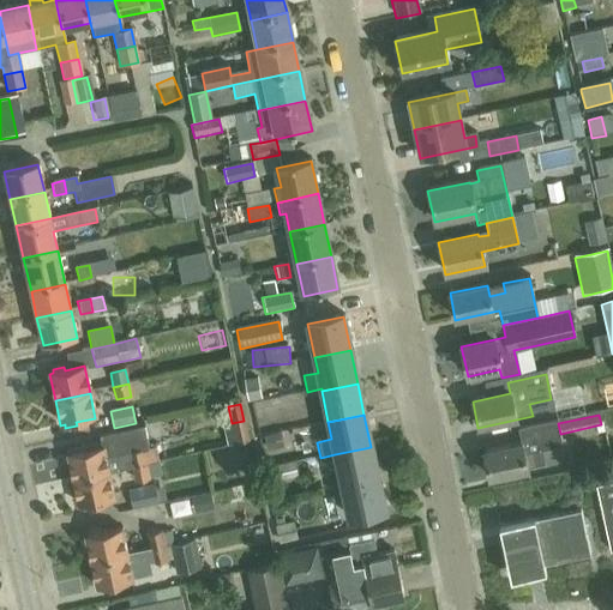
[(541,453),(563,448),(557,423),(520,432),(522,445),(484,453),(490,479),(528,471),(527,469),(544,465),(541,453)]
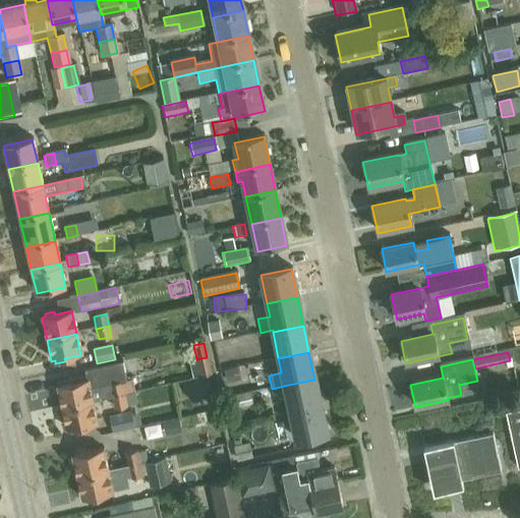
[(92,402),(111,398),(110,398),(123,395),(121,384),(126,383),(122,362),(84,370),(87,381),(70,384),(69,381),(60,383),(60,386),(57,387),(62,409),(92,402)]
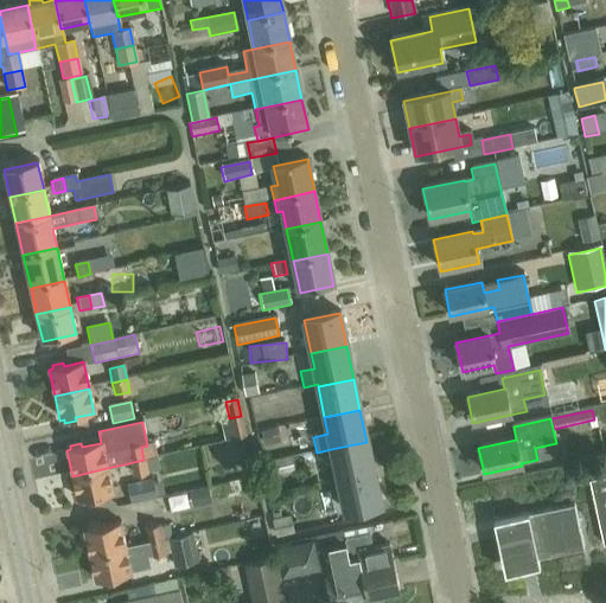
[(298,424),(268,432),(273,450),(303,442),(298,424)]
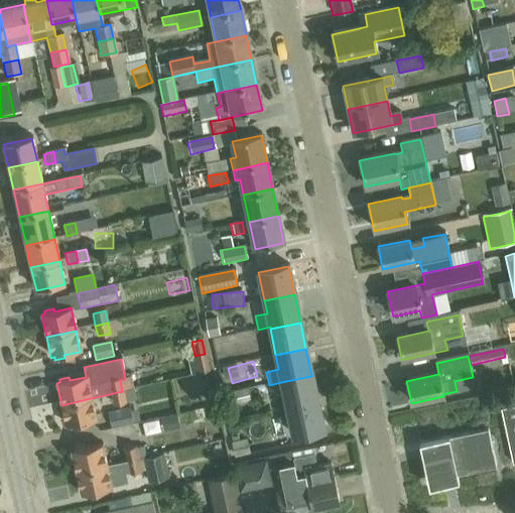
[(281,382),(287,409),(317,402),(311,376),(281,382)]
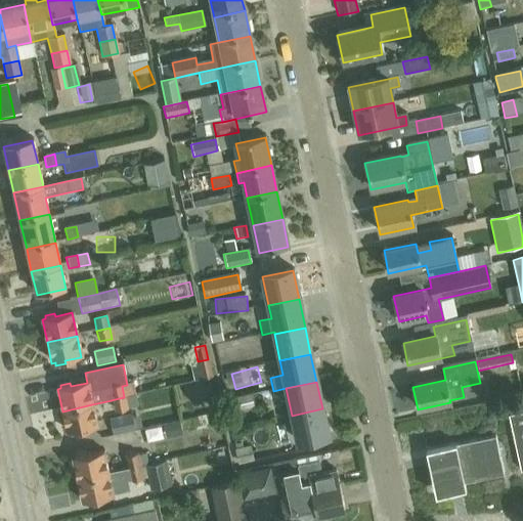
[(136,395),(124,397),(127,409),(138,407),(136,395)]
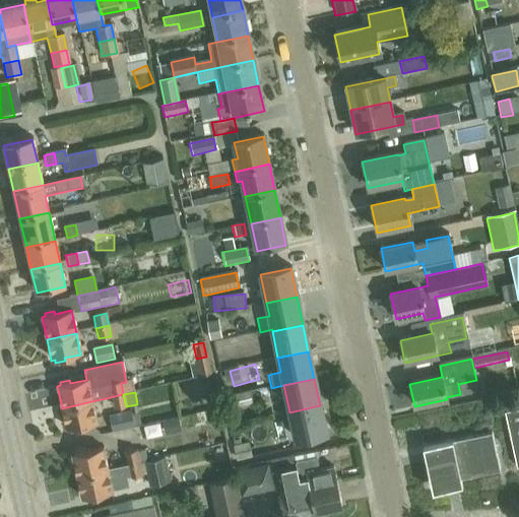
[(247,392),(224,397),(226,408),(249,404),(247,392)]
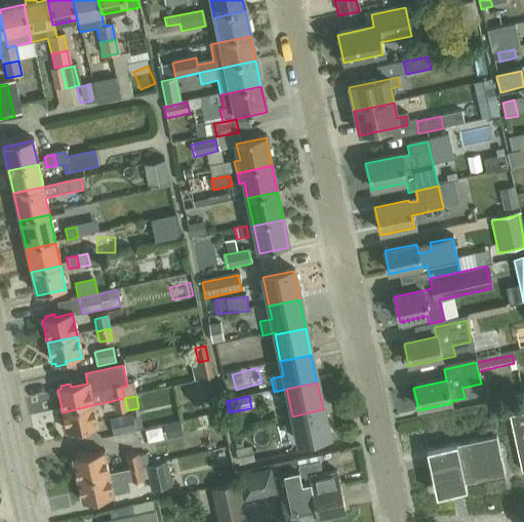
[(111,401),(112,401),(114,413),(127,410),(124,398),(111,401)]
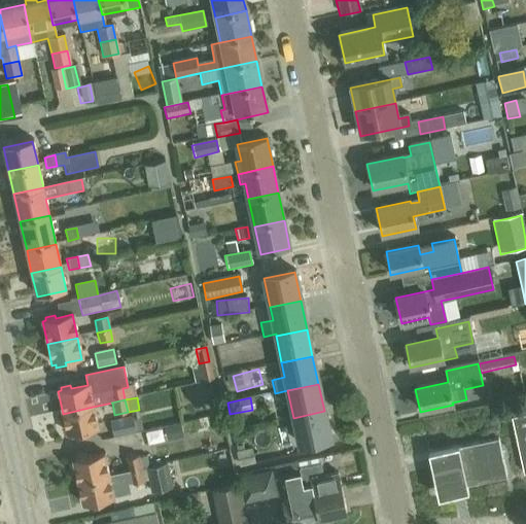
[(67,435),(71,434),(71,439),(81,437),(80,432),(98,429),(93,407),(63,414),(67,435)]
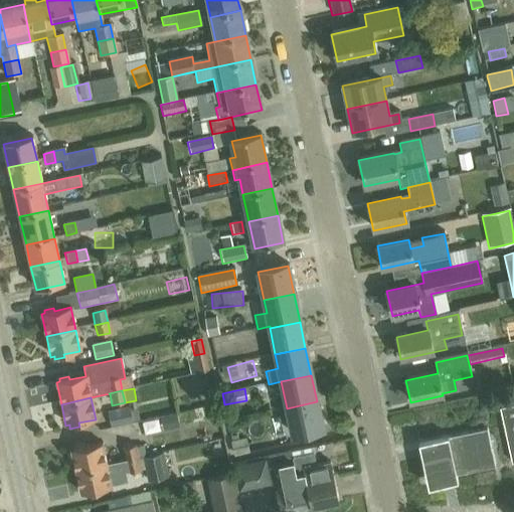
[(323,430),(317,401),(287,408),(293,436),(323,430)]
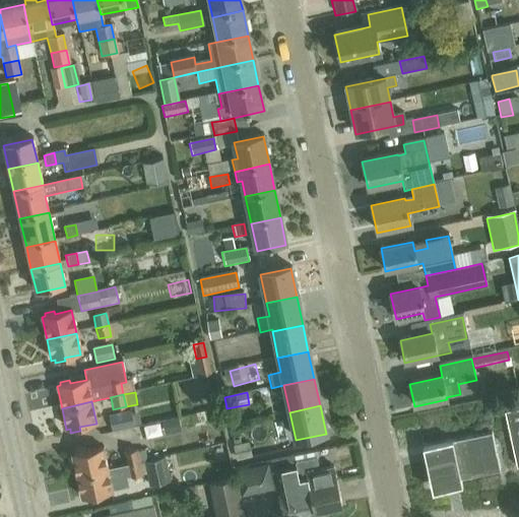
[(518,408),(505,412),(516,468),(518,467),(518,408)]
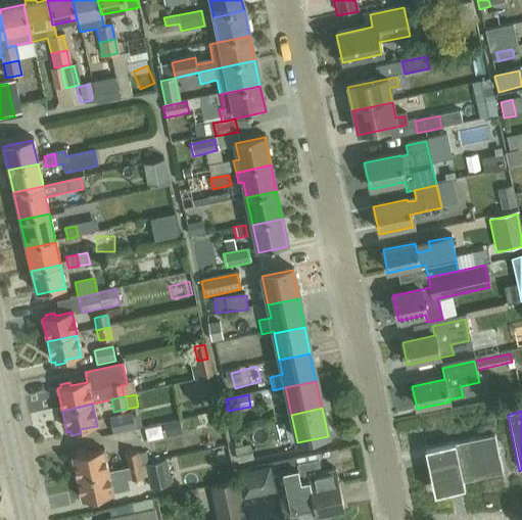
[(113,435),(136,430),(132,414),(109,419),(113,435)]
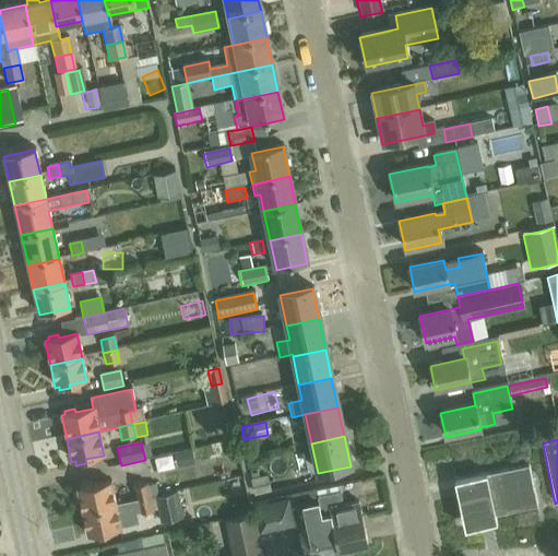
[(178,470),(194,465),(191,451),(175,456),(178,470)]
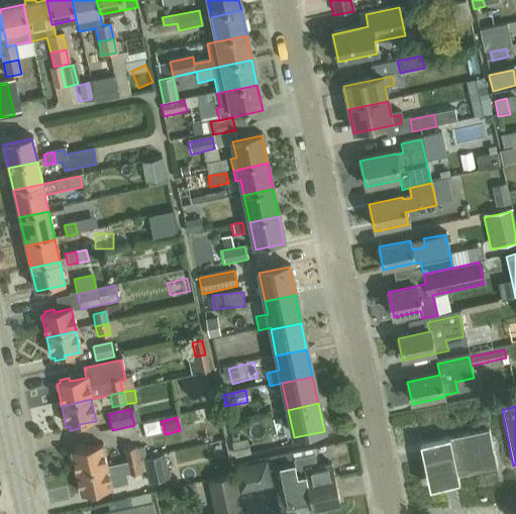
[(448,485),(458,480),(457,478),(497,470),(492,447),(489,431),(421,445),(425,463),(424,463),(428,484),(435,483),(438,488),(446,482),(448,485)]
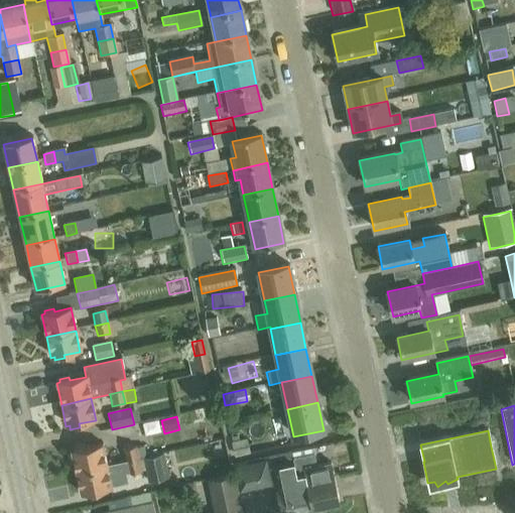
[(72,453),(77,474),(107,467),(102,445),(85,450),(84,446),(75,449),(75,452),(72,453)]
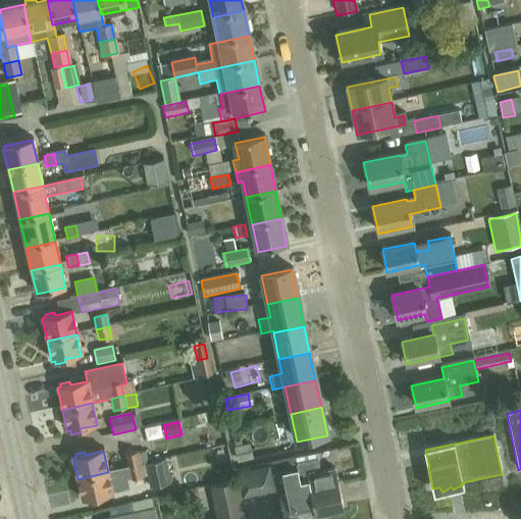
[(145,453),(138,455),(141,466),(148,464),(145,453)]
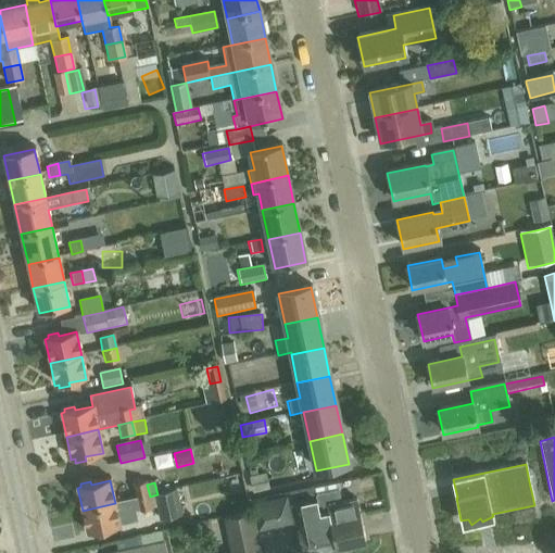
[(136,500),(150,497),(147,484),(133,487),(136,500)]
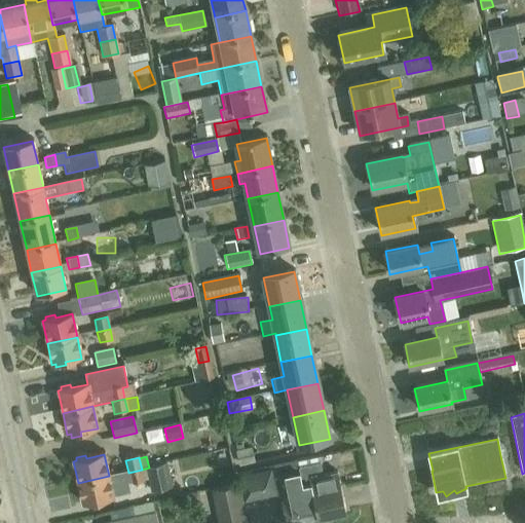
[(158,465),(160,479),(147,482),(150,494),(173,489),(166,463),(158,465)]
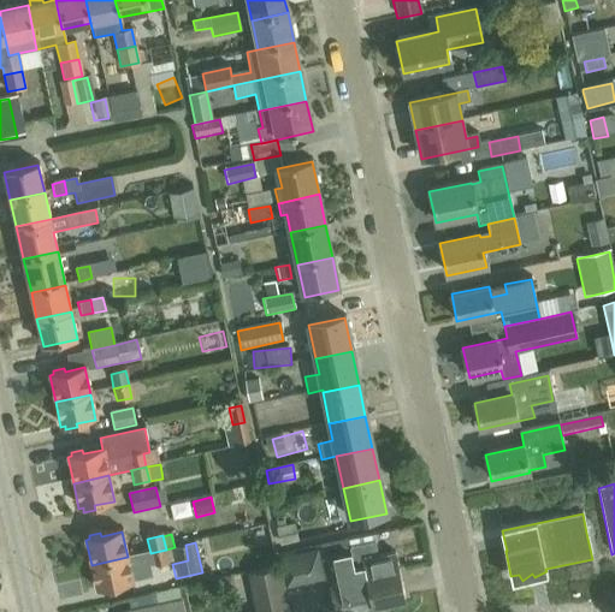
[(166,550),(151,553),(153,568),(172,564),(188,560),(184,545),(175,547),(166,550)]
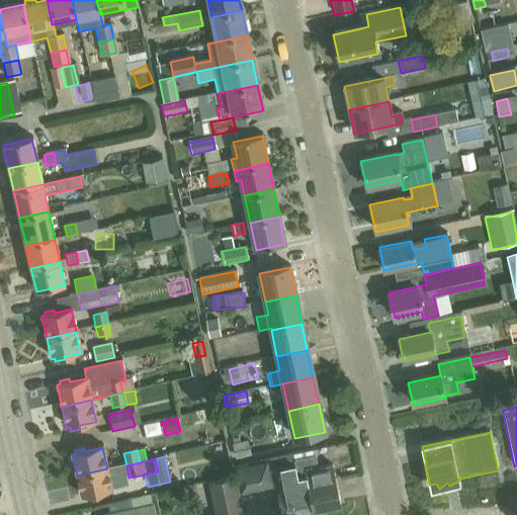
[(305,478),(312,514),(320,514),(319,509),(340,505),(332,468),(319,470),(316,458),(296,462),(297,470),(295,471),(296,480),(305,478)]
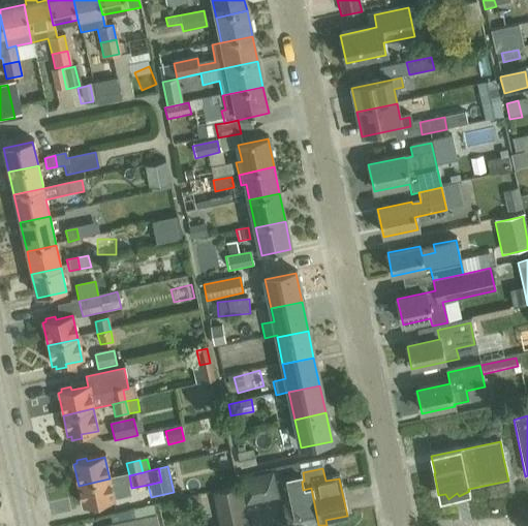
[(301,472),(302,477),(282,482),(286,505),(284,506),(287,525),(318,525),(311,488),(303,490),(302,482),(304,481),(303,472),(301,472)]
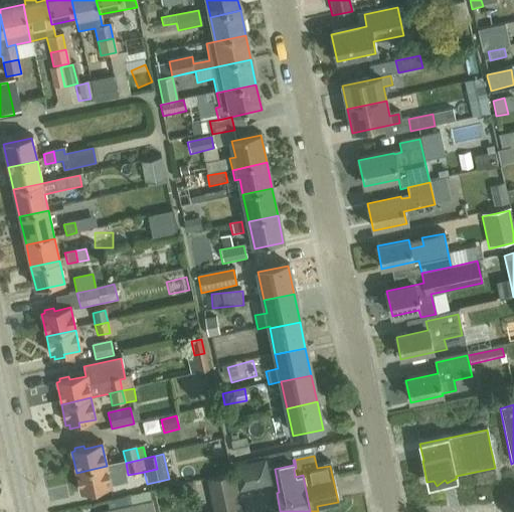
[(239,491),(259,487),(269,485),(267,474),(265,463),(234,470),(239,491)]
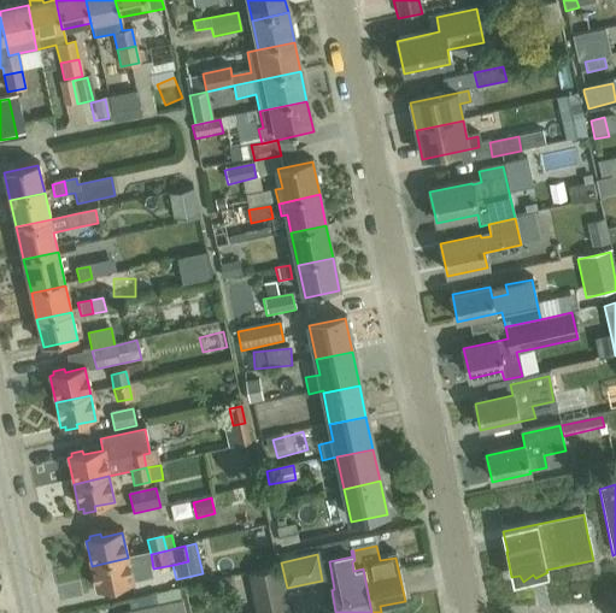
[(98,591),(101,591),(103,595),(113,593),(112,589),(133,584),(128,558),(92,566),(98,591)]
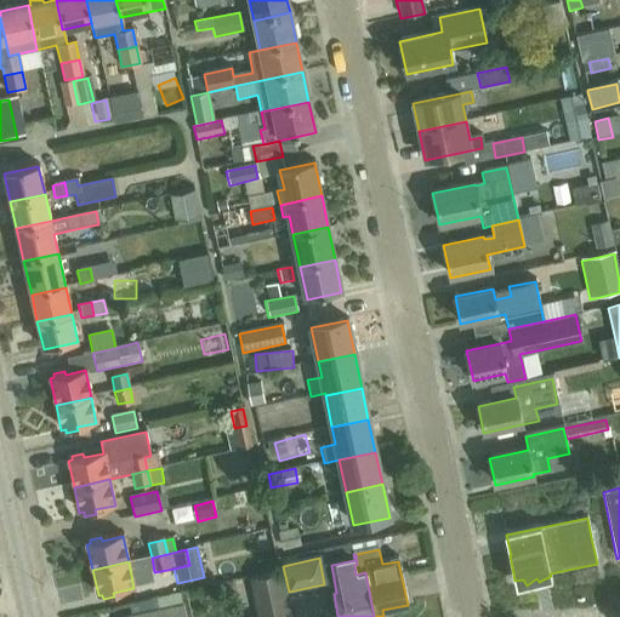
[(291,616),(282,573),(251,580),(257,616),(291,616)]
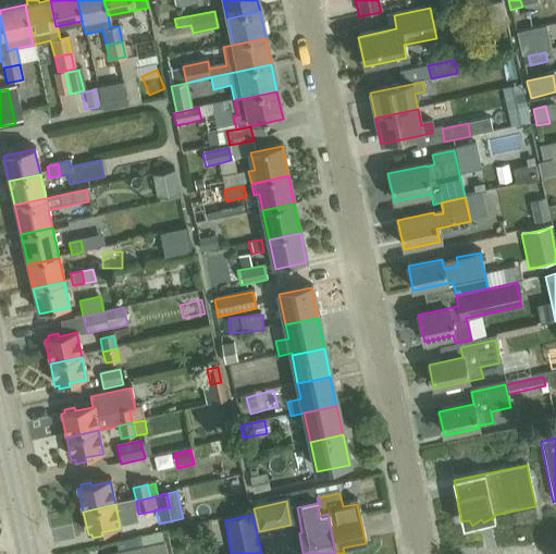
[(148,517),(130,524),(134,539),(153,532),(148,517)]
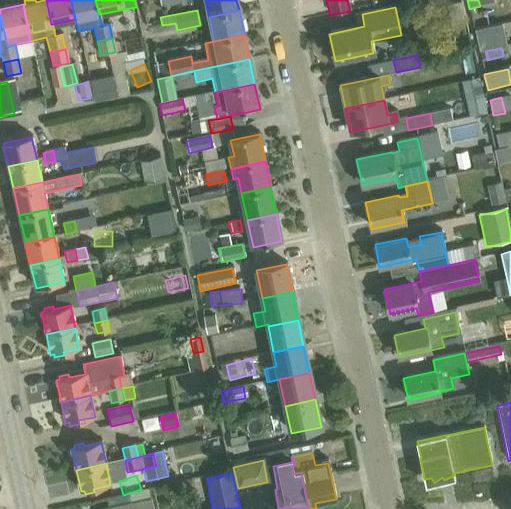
[(150,508),(149,500),(129,504),(112,508),(150,508)]
